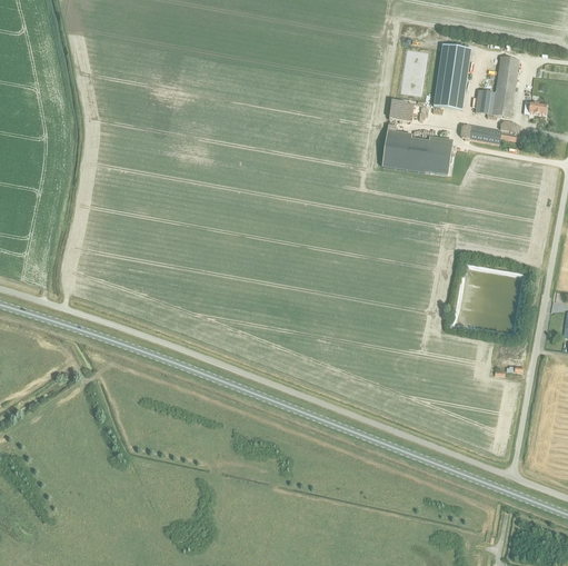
[(441,45),(435,88),(464,92),(470,49),(441,45)]
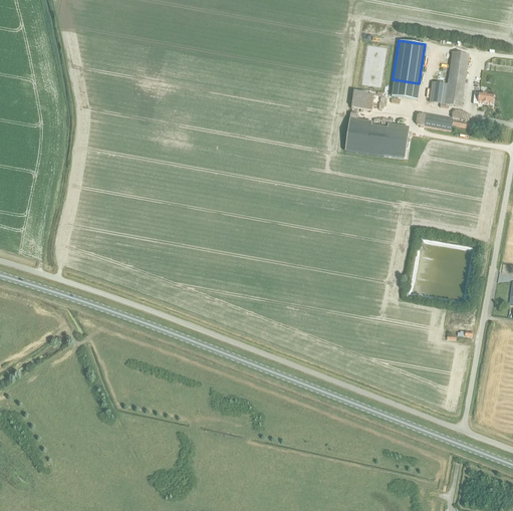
[(366,43),(361,84),(381,86),(383,64),(378,63),(377,67),(372,66),(374,44),(366,43)]
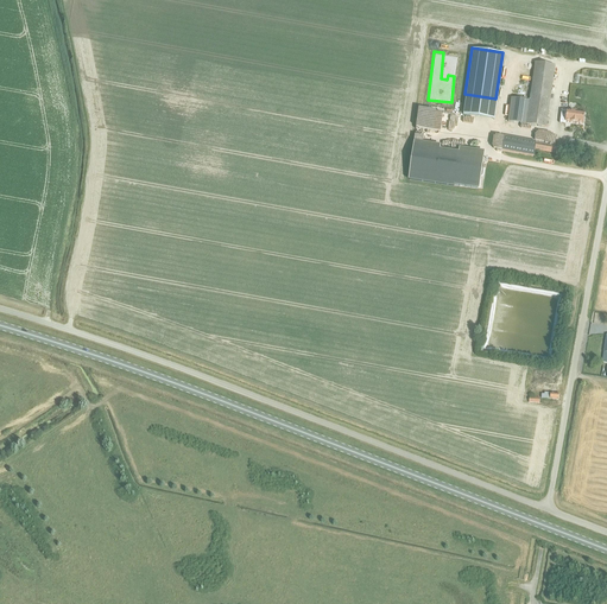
[(535,59),(529,97),(525,121),(545,125),(554,63),(535,59)]
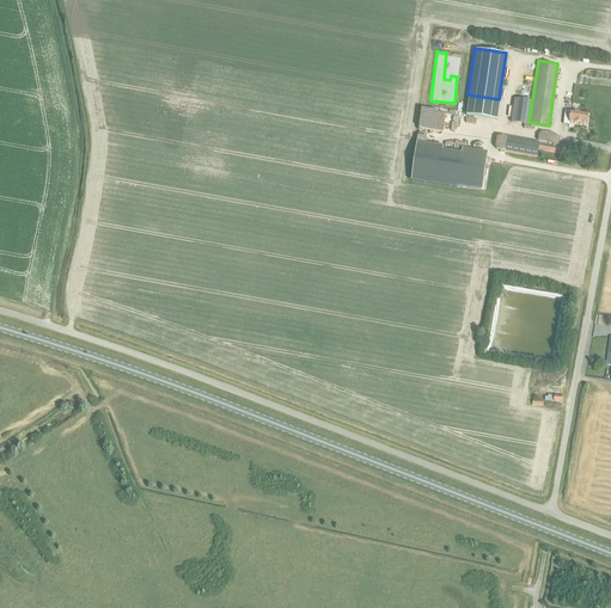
[(529,122),(532,98),(514,96),(511,120),(529,122)]
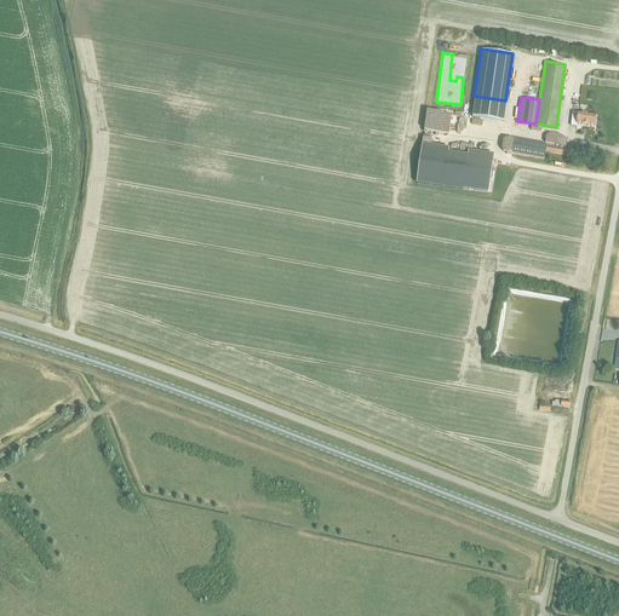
[(585,110),(572,109),(569,122),(575,124),(577,121),(594,124),(595,111),(586,110),(588,109),(585,109),(585,110)]
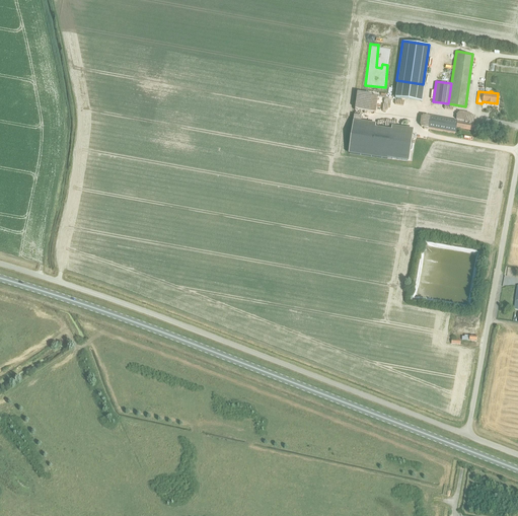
[(430,114),(427,126),(454,131),(455,126),(456,119),(430,114)]
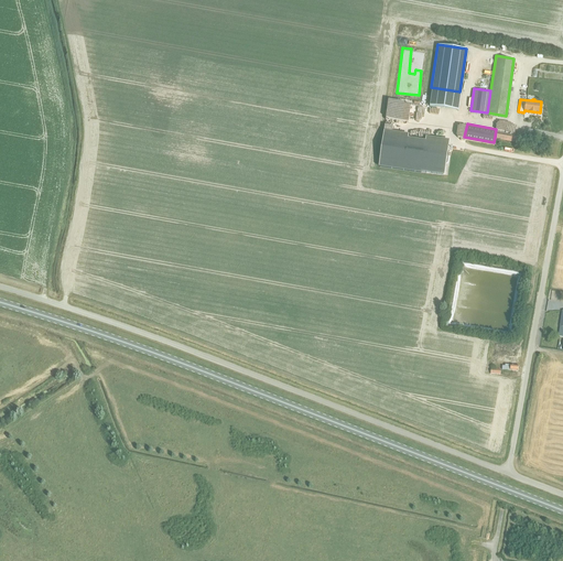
[(383,135),(380,163),(442,172),(446,143),(383,135)]
